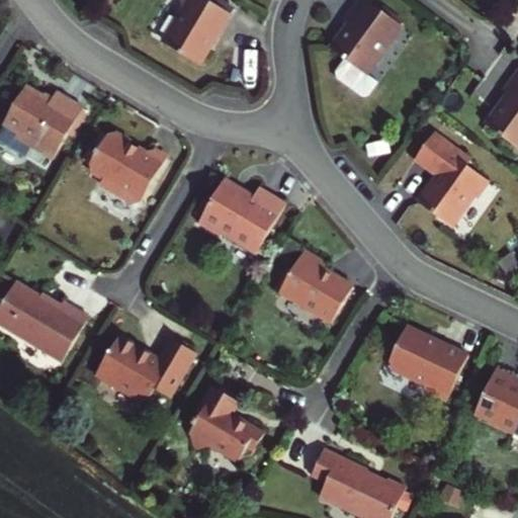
[(167,34),(169,44),(200,63),(232,13),(226,9),(210,0),(181,0),(180,1),(183,9),(167,34)]
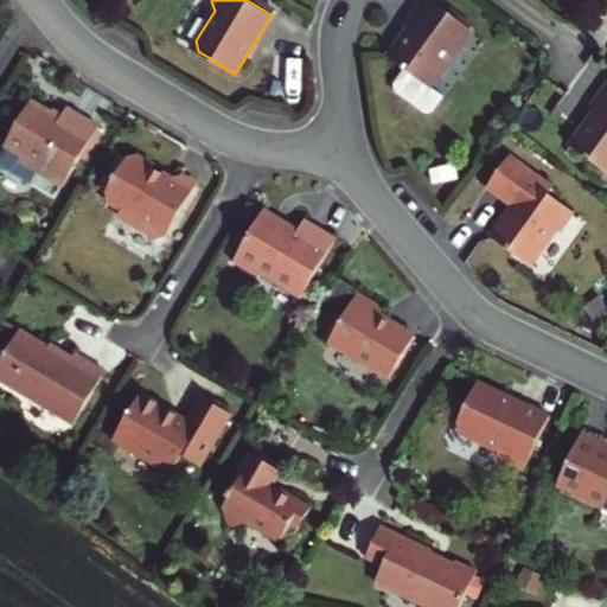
[(247,0),(264,11),(269,4),(262,0),(247,0)]
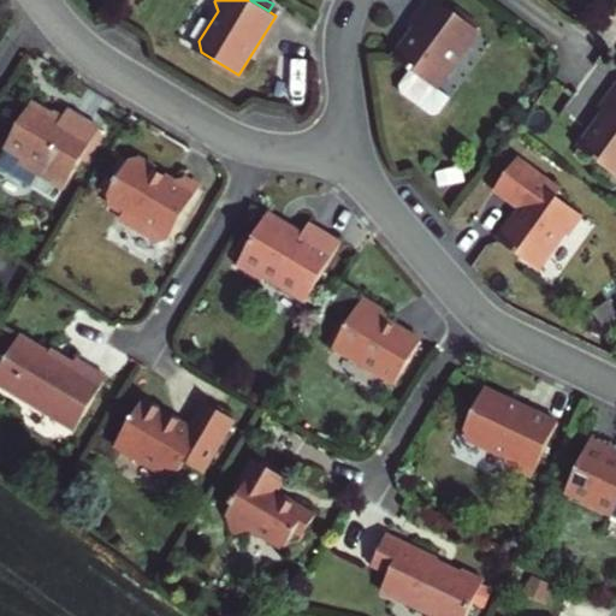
[(408,40),(396,60),(414,72),(403,87),(406,95),(437,117),(444,116),(455,100),(439,89),(480,30),(436,0),(427,0),(412,24),(419,29),(410,41),(408,40)]
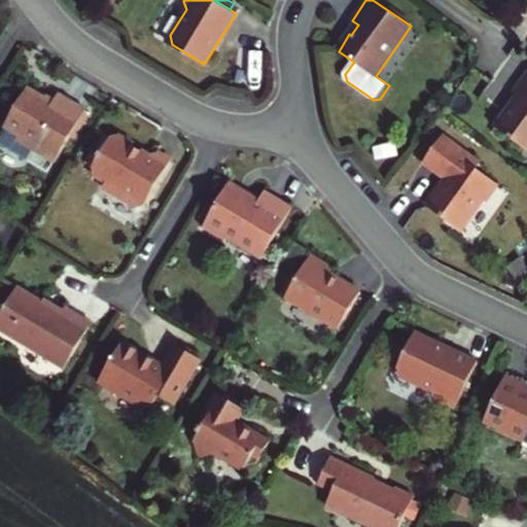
[(506,110),(495,126),(526,148),(526,72),(513,93),(519,98),(510,110),(506,110)]
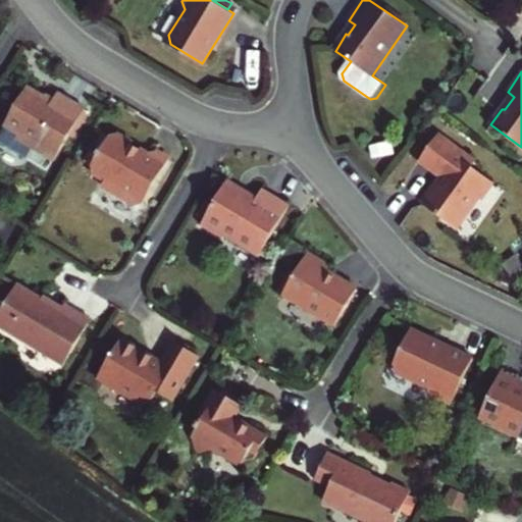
[(53,94),(50,98),(48,103),(38,97),(23,89),(1,125),(15,135),(13,140),(51,162),(83,110),(53,94)]
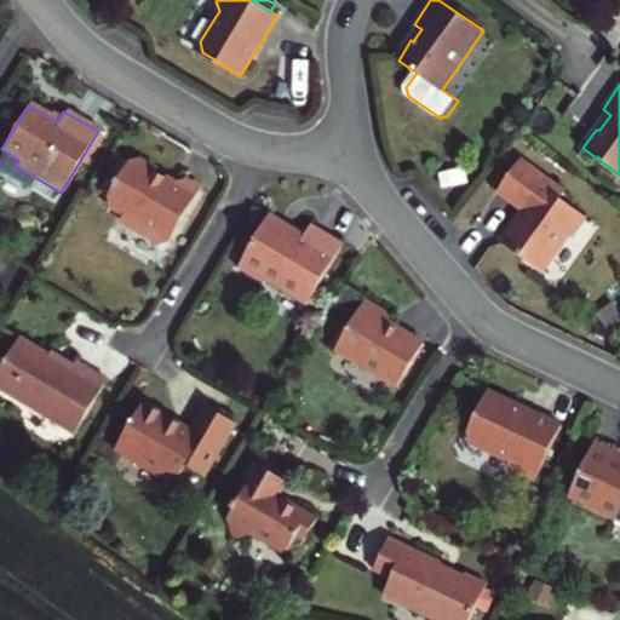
[(47,110),(45,115),(57,122),(59,116),(47,110)]
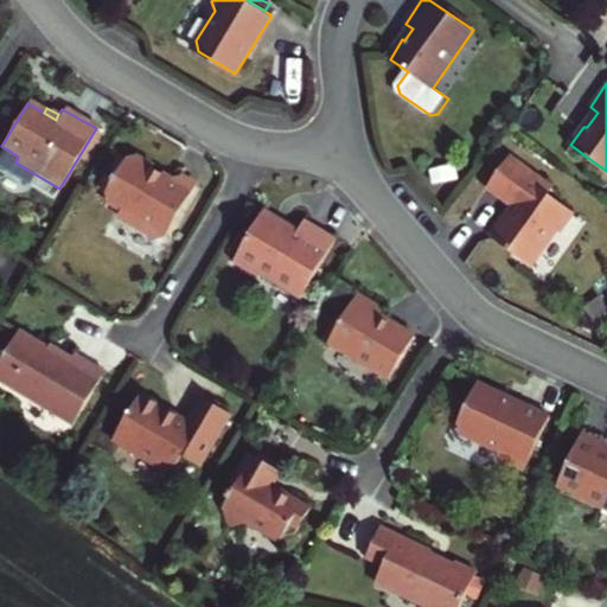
[(493,228),(513,242),(530,256),(536,247),(554,223),(562,228),(567,219),(576,205),(551,186),(555,180),(513,151),(492,178),(518,197),(493,228)]
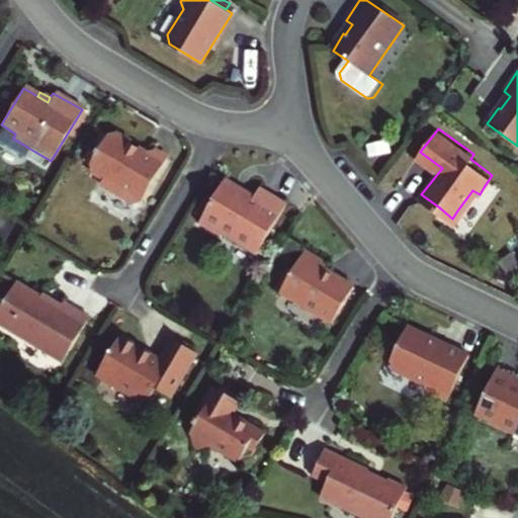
[(106,136),(89,163),(90,172),(101,179),(98,184),(132,202),(136,202),(164,157),(151,149),(143,151),(142,153),(126,145),(128,141),(115,133),(106,136)]
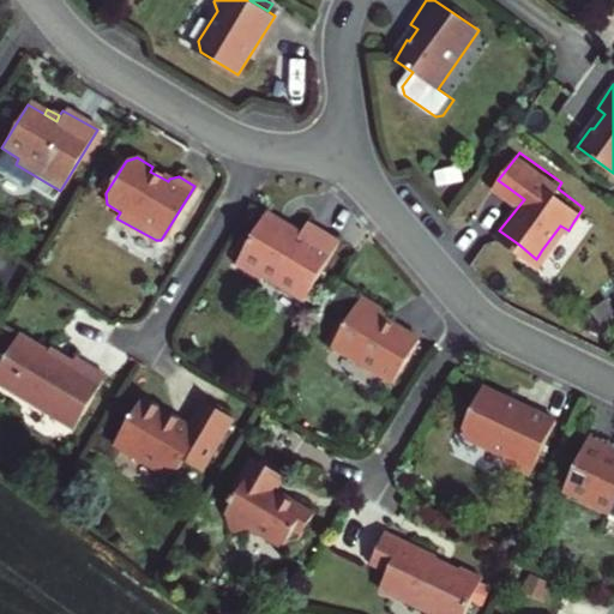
[(270,211),(236,263),(262,278),(265,274),(281,282),(277,287),(304,301),(339,241),(308,221),(300,234),(284,226),(283,220),(270,211)]
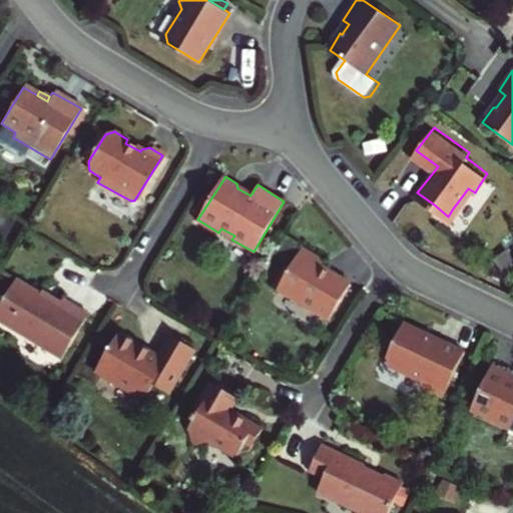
[(303,245),(279,288),(332,318),(352,282),(323,265),(326,260),(303,245)]
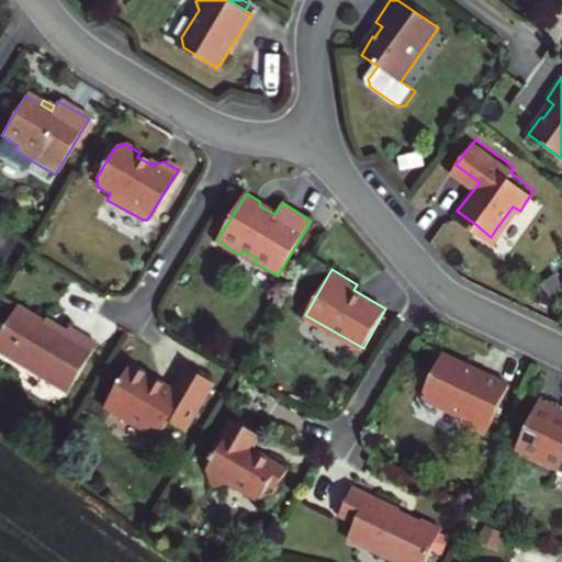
[(98,344),(70,327),(66,334),(45,323),(20,307),(0,339),(0,350),(70,392),(98,344)]
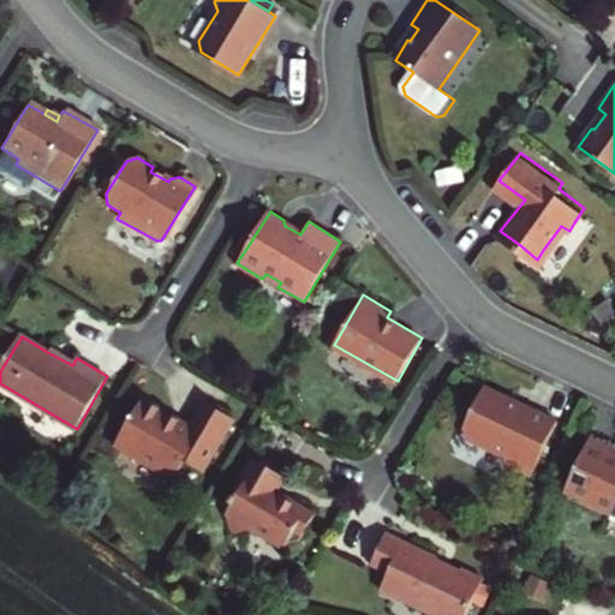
[(54,345),(49,353),(72,365),(77,358),(54,345)]
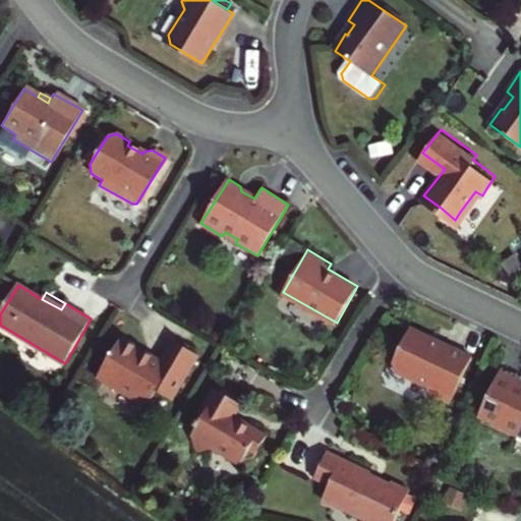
[(410,326),(395,360),(398,369),(429,384),(430,393),(451,402),(472,355),(446,343),(444,345),(431,340),(429,335),(410,326)]
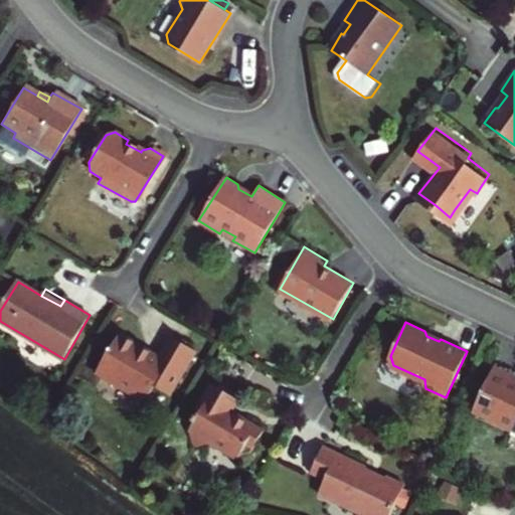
[(97,372),(145,401),(155,386),(160,389),(170,394),(196,349),(172,335),(159,357),(119,334),(97,372)]
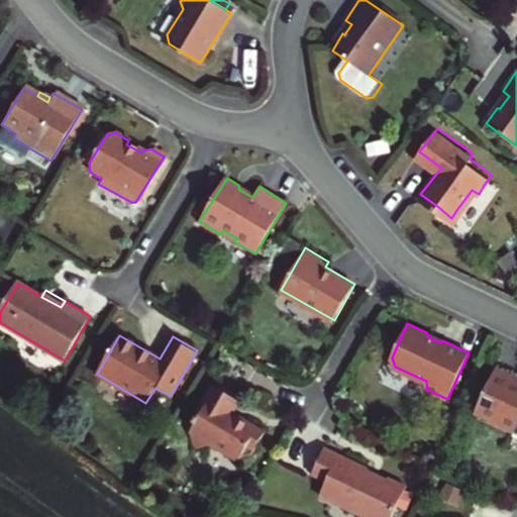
[(516,376),(495,366),(475,411),(516,430),(516,376)]
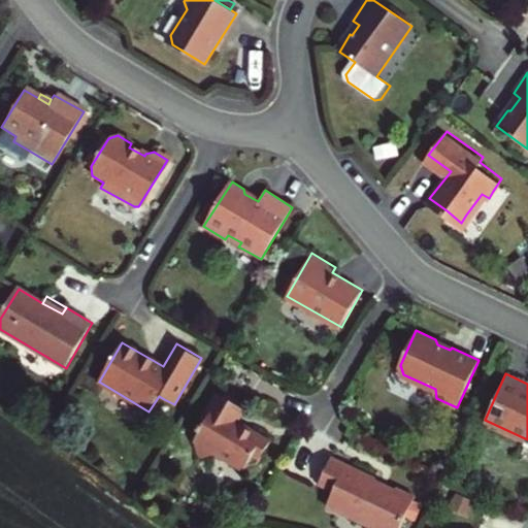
[(220,393),(205,420),(209,422),(206,426),(203,425),(199,431),(202,433),(197,441),(201,457),(218,453),(244,468),(248,464),(260,462),(272,440),(239,421),(245,408),(220,393)]
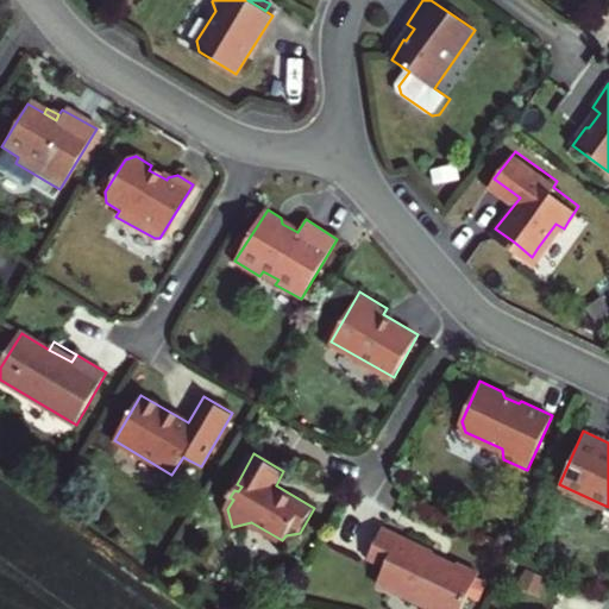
[(177,478),(189,460),(183,457),(171,475),(177,478)]
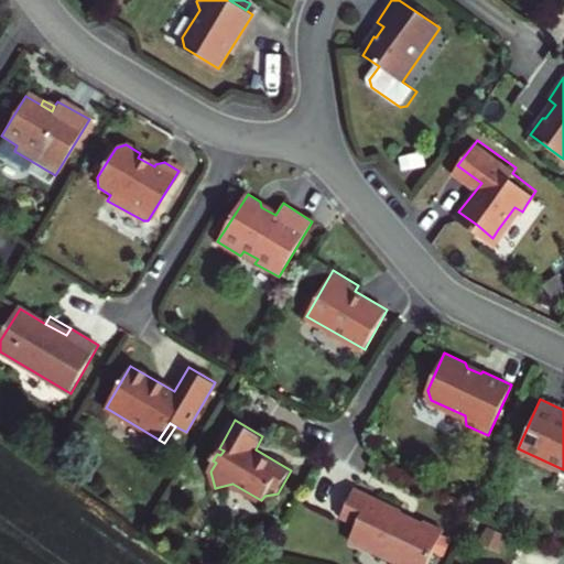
[(353,486),(338,516),(356,523),(349,539),(396,561),(394,563),(425,563),(443,529),(422,519),(421,523),(399,513),(401,509),(353,486)]
